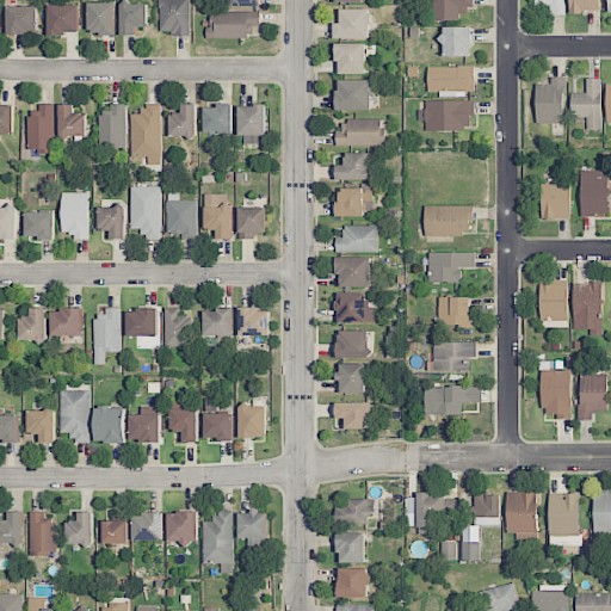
[(190,0),(160,0),(161,35),(191,35),(190,0)]
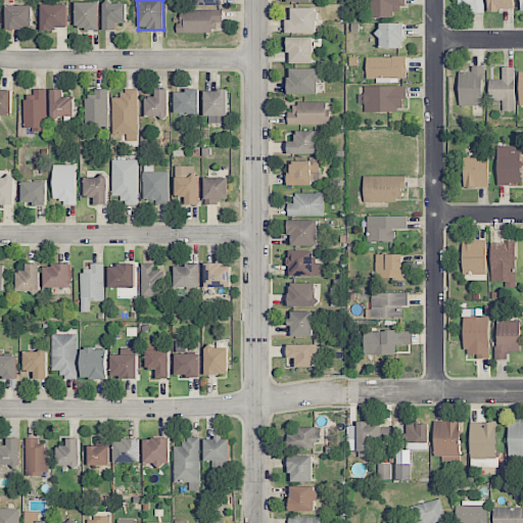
[(406,0),(372,0),(373,17),(393,17),(393,9),(407,9),(406,0)]
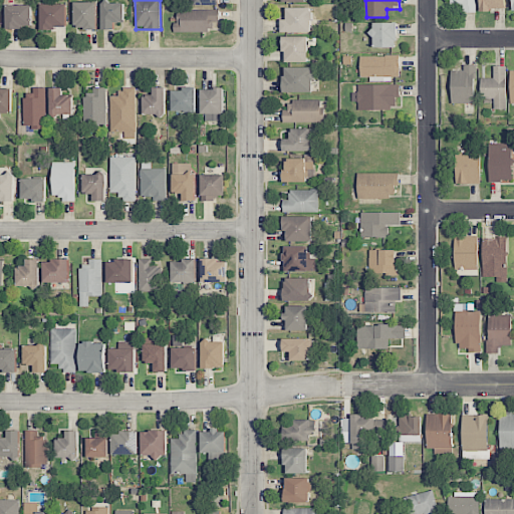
[(476,13),(475,0),(450,0),(450,5),(463,5),(463,13),(476,13)]
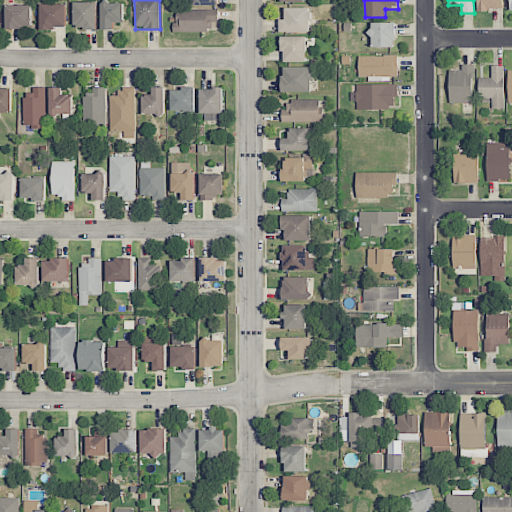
[(502,0),(478,0),(478,10),(503,10),(502,0)]
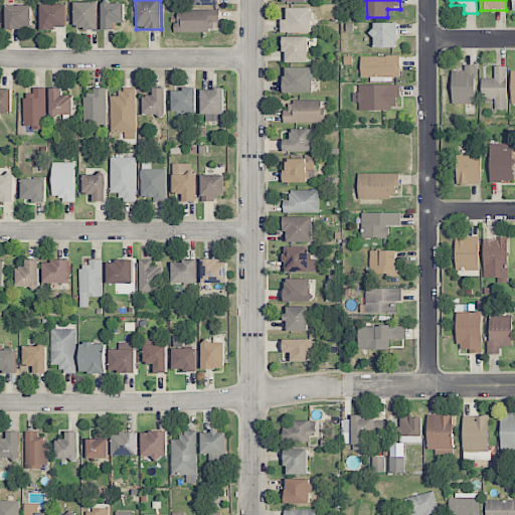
[(75,29),(98,29),(98,2),(75,3),(75,29)]
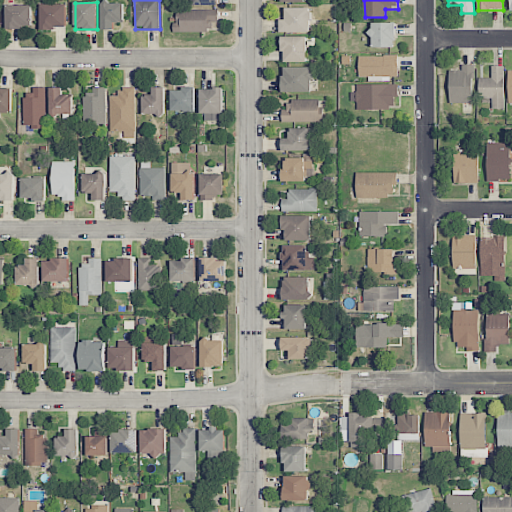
[(124,4),(102,3),(101,29),(114,30),(114,23),(123,23),(124,4)]
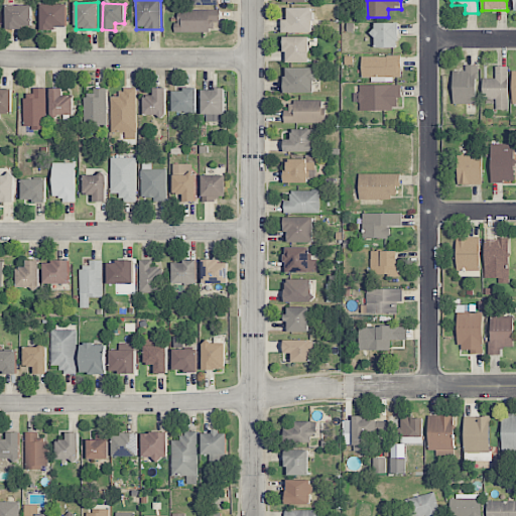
[(67,4),(40,5),(41,29),(67,28),(67,4)]
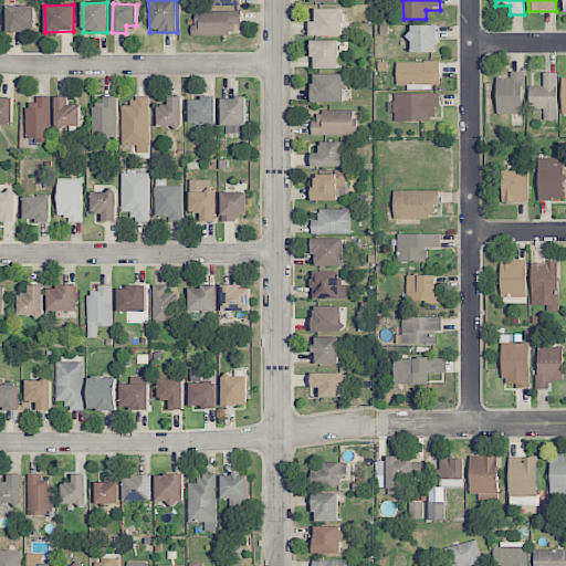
[(35,6),(8,6),(7,31),(35,31),(35,6)]
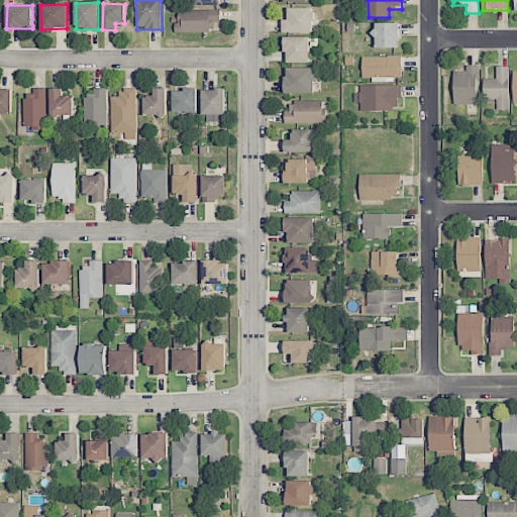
[(314,32),(313,7),(288,8),(288,19),(282,19),(283,32),(314,32)]
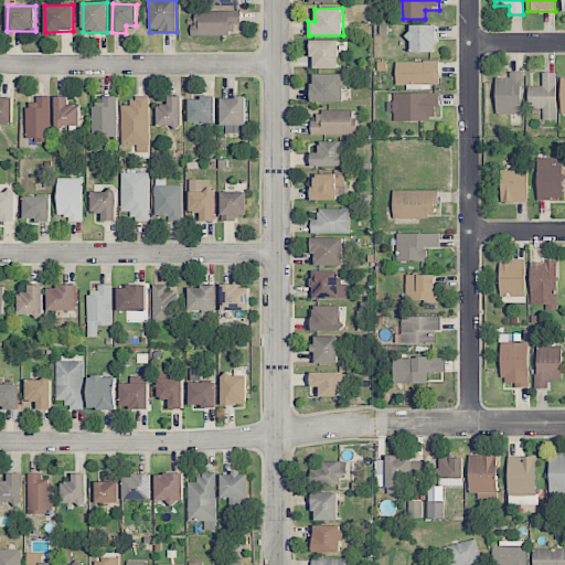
[(193,35),(233,36),(233,24),(241,24),(241,11),(194,10),(193,35)]
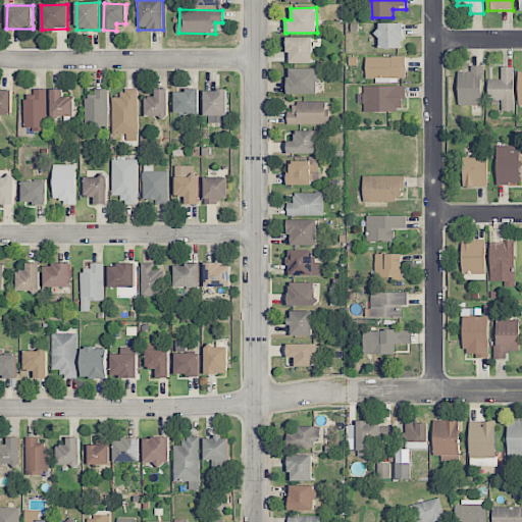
[(404,23),(378,22),(378,48),(403,49),(404,23)]
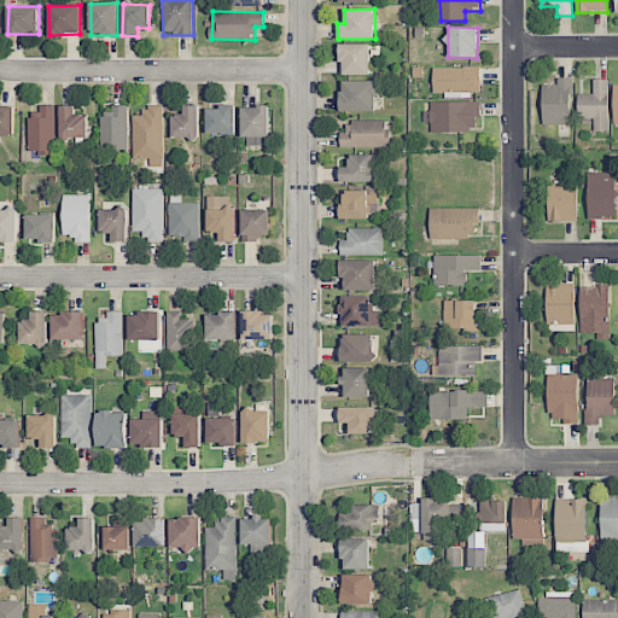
[(369,44),(338,45),(338,64),(343,64),(343,75),(369,75),(369,44)]
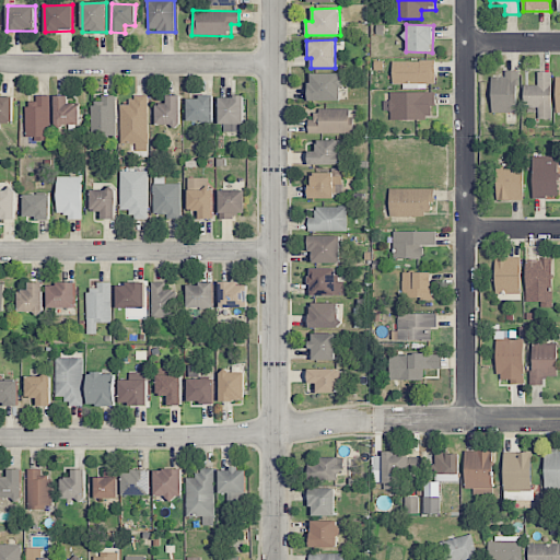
[(393,60),(393,83),(434,84),(435,61),(393,60)]
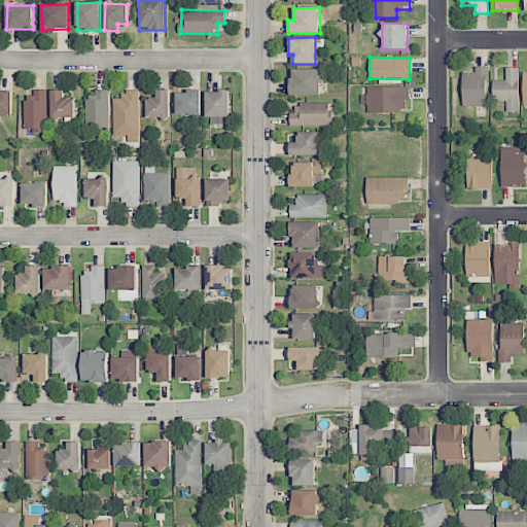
[(486,106),(487,67),(475,67),(475,72),(463,72),(462,106),(486,106)]
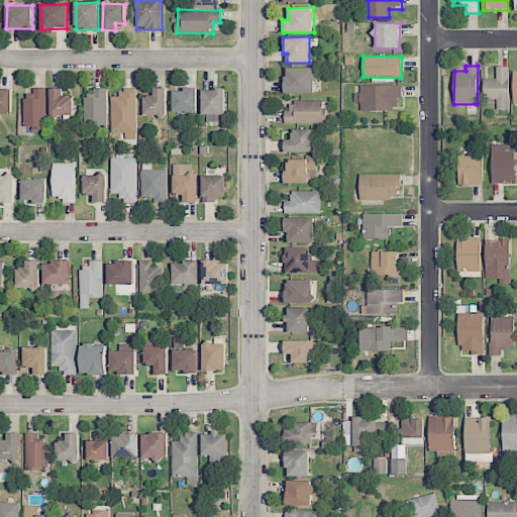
[(509,67),(497,67),(497,79),(484,79),(483,99),(496,100),(496,110),(508,110),(509,67)]
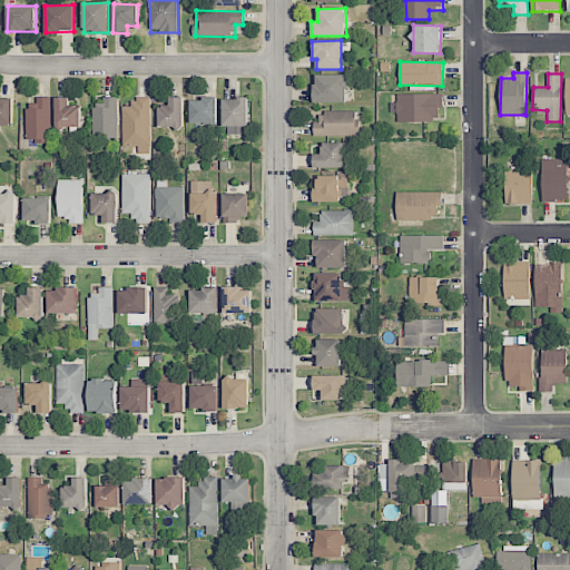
[(314,102),(347,102),(347,75),(314,75),(314,102)]
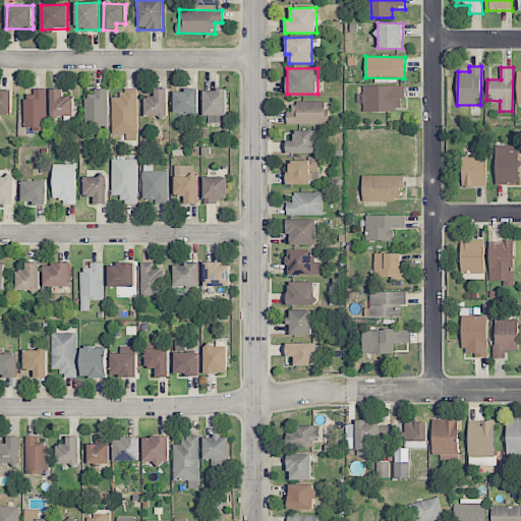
[(363,85),(363,94),(357,94),(357,103),(363,103),(362,111),(403,111),(404,87),(363,85)]
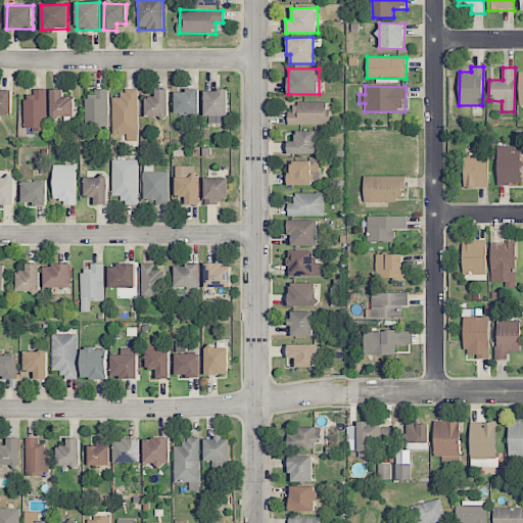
[(46,89),(33,90),(34,97),(24,97),(25,131),(47,130),(46,89)]
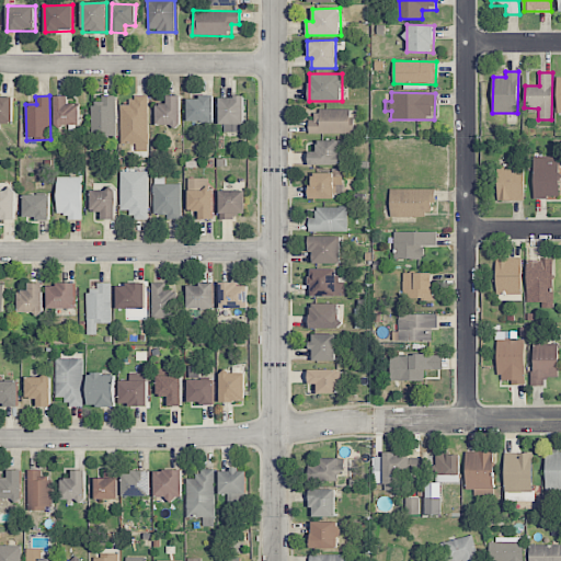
[(79,125),(79,104),(68,104),(68,95),(55,95),(55,126),(79,125)]
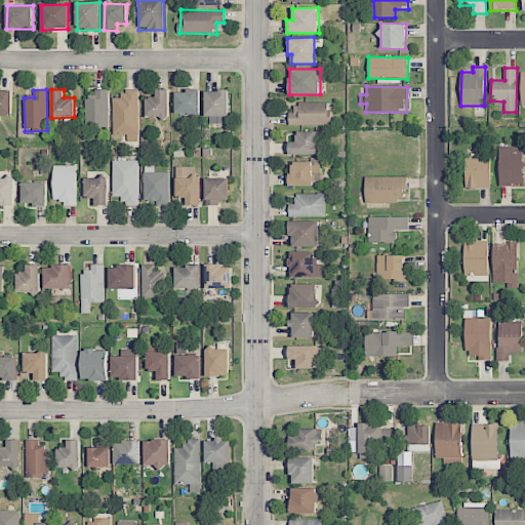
[(108,90),(94,89),(94,96),(86,96),(85,127),(108,127),(108,90)]
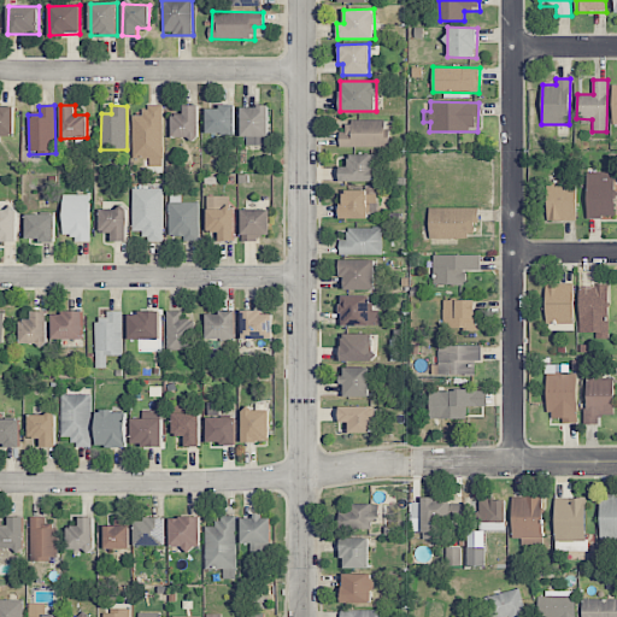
[(163,159),(163,105),(145,105),(145,116),(133,115),(131,158),(163,159)]
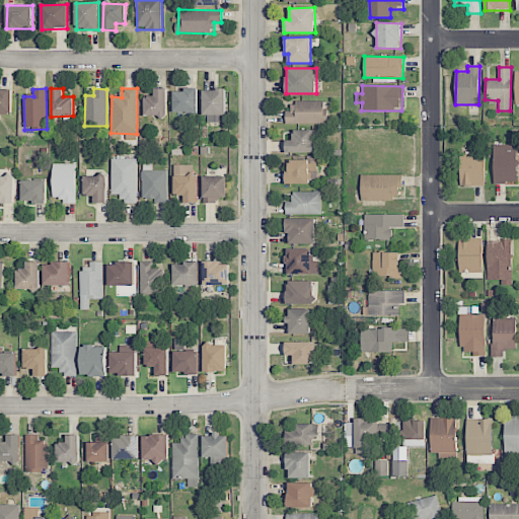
[(166,89),(155,89),(155,96),(144,96),(144,116),(167,116),(166,89)]
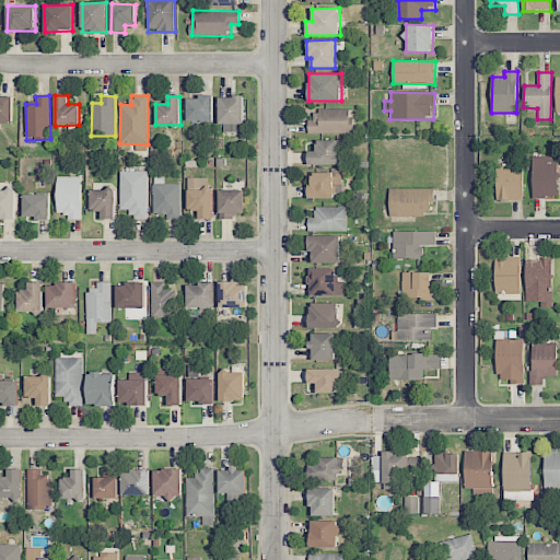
[(213,97),(188,96),(187,121),(213,121),(213,97)]
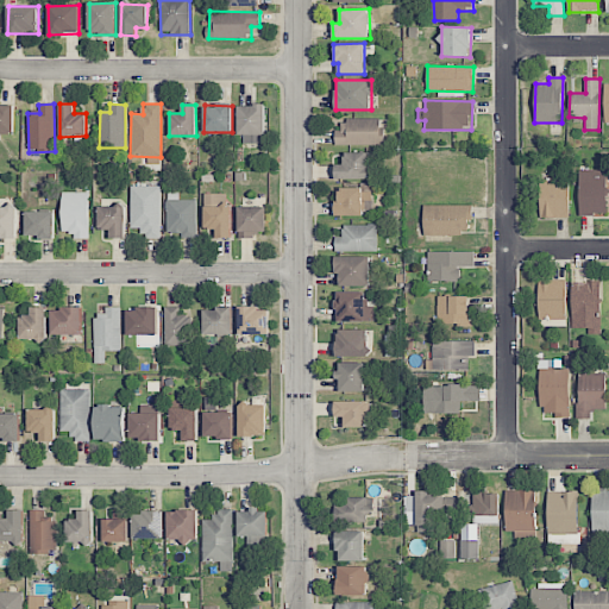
[(239,144),(265,144),(264,105),(239,105),(239,144)]
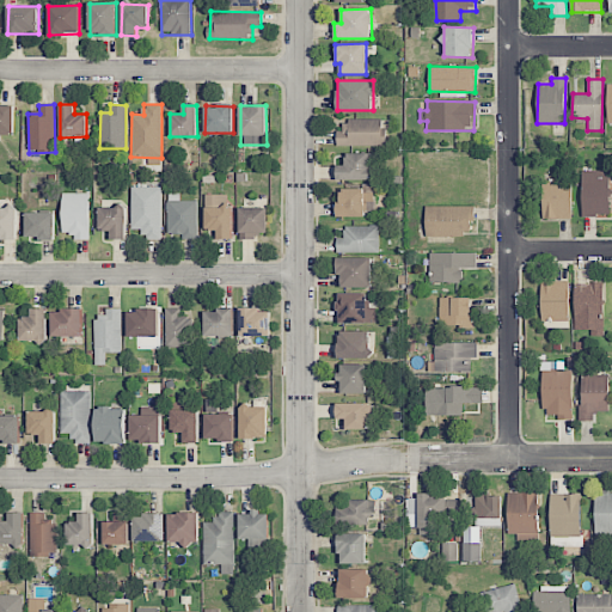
[(0,106),(0,134),(14,134),(14,108),(0,106)]
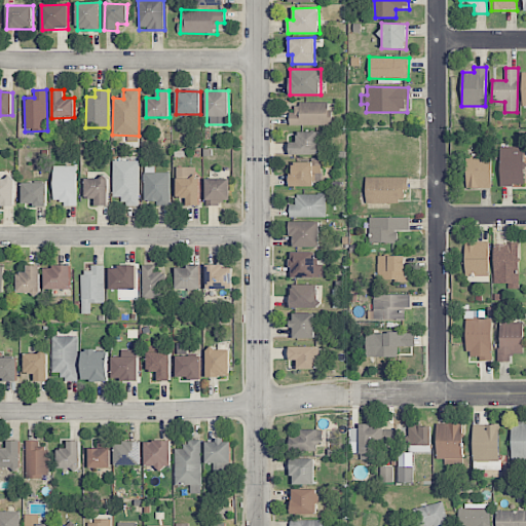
[(330,103),(295,103),(295,113),(290,113),(290,125),(331,124),(330,103)]
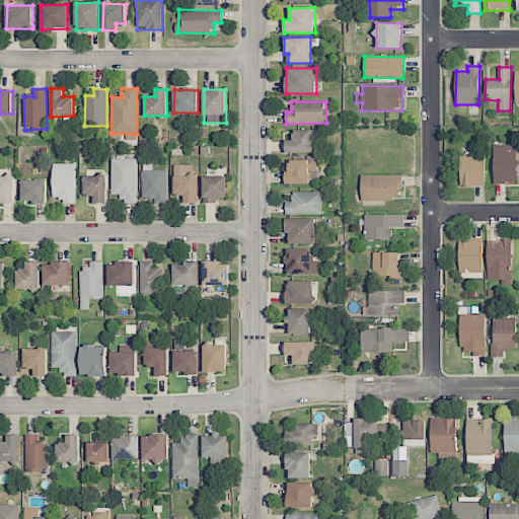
[(285,152),(312,153),(313,130),(293,130),(292,140),(286,140),(285,152)]
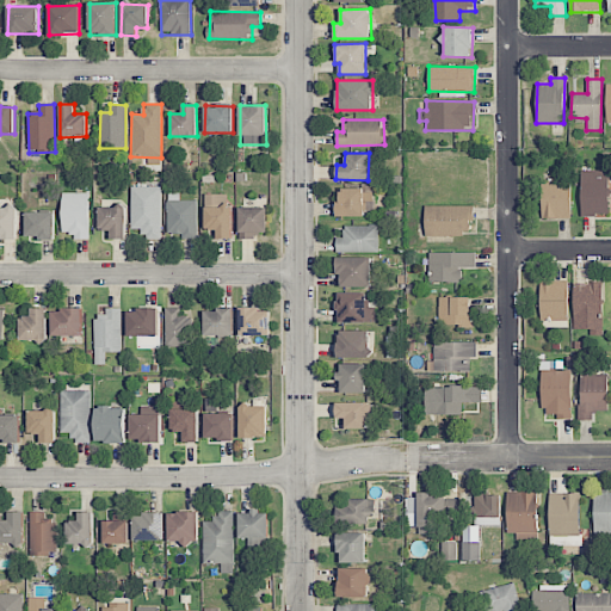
[(608,171),(580,171),(582,216),(610,215),(608,171)]
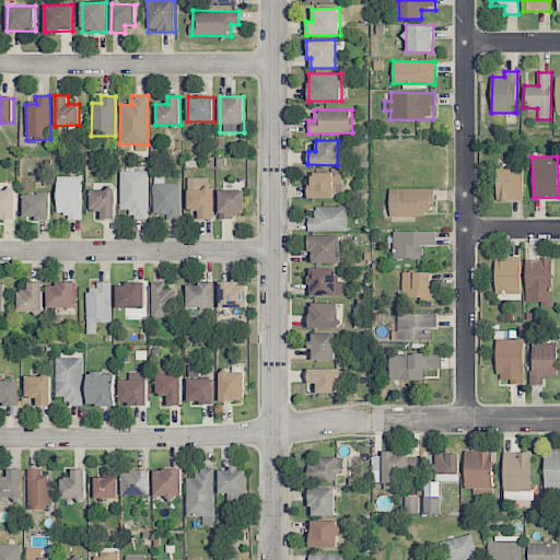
[(523,200),(523,163),(497,163),(497,200),(523,200)]
